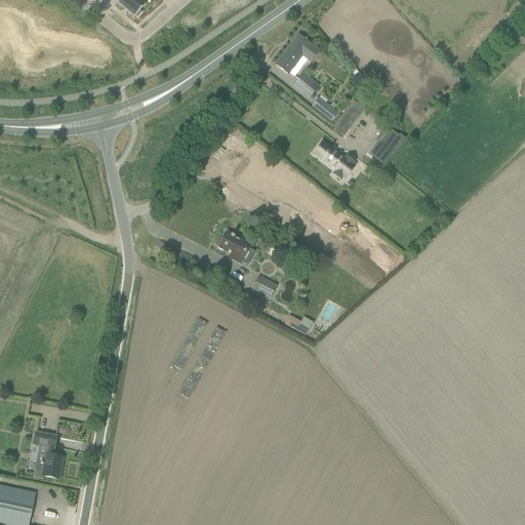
[(119,0),(117,3),(134,17),(135,16),(136,17),(140,12),(139,11),(146,4),(140,0),(119,0)]
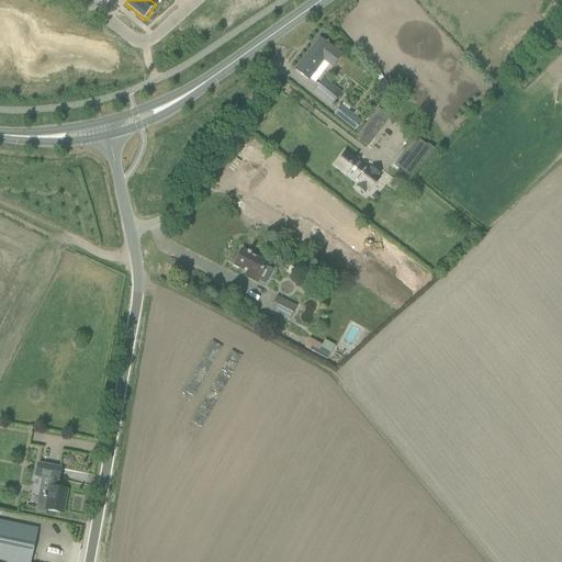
[(332,48),(328,46),(319,38),(294,70),(307,80),(323,60),(332,67),(340,56),(332,49),(332,48)]
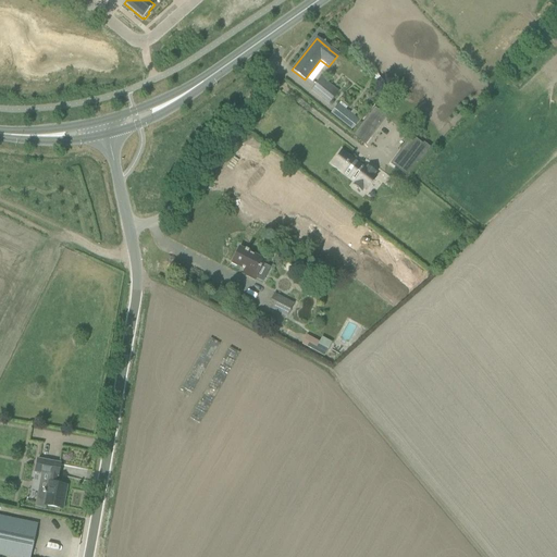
[(331,86),(322,78),(311,90),(322,99),(327,103),(335,94),(330,89),(332,87),(331,86)]
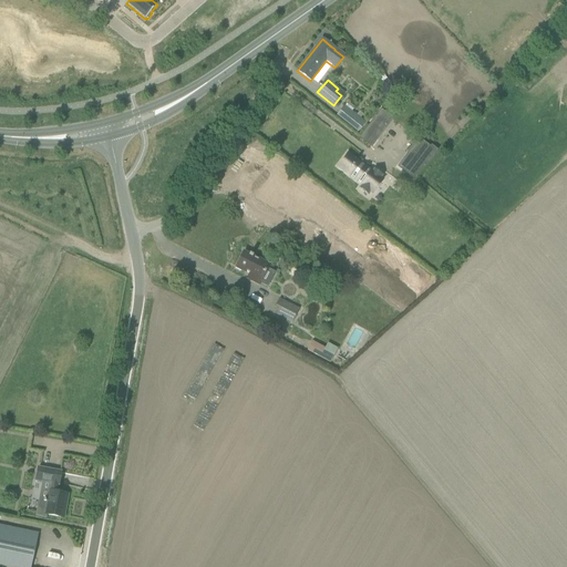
[(371,145),(392,117),(380,109),(359,136),(371,145)]
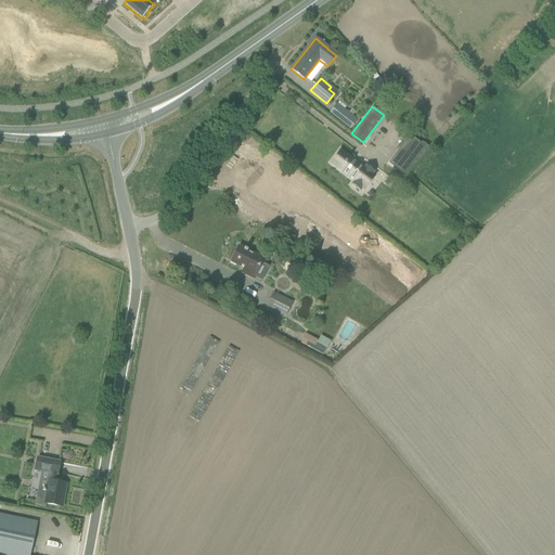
[(340,121),(350,129),(358,120),(347,112),(340,121)]
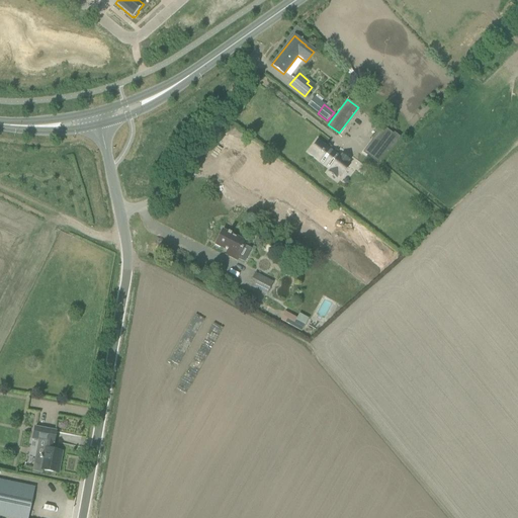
[(398,138),(393,134),(392,135),(381,126),(363,152),(376,162),(386,149),(389,151),(398,138)]
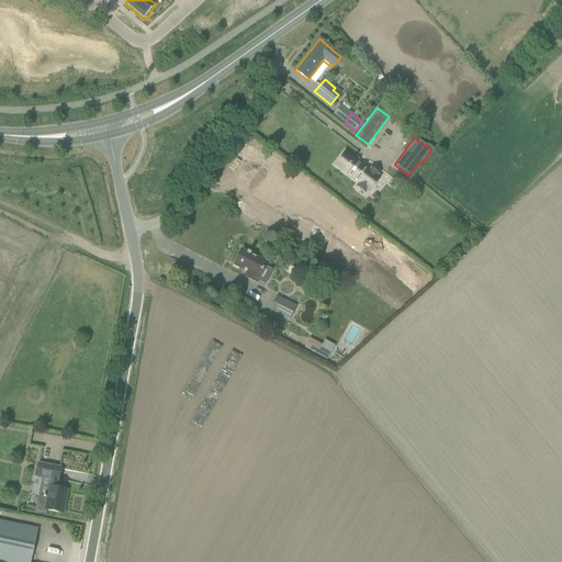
[(380,178),(378,176),(379,175),(370,168),(368,171),(345,154),(336,166),(359,183),(357,187),(364,193),(366,191),(369,194),(380,178)]
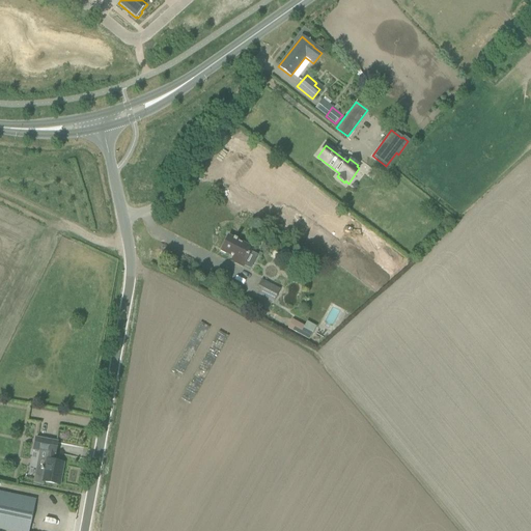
[(228,236),(221,251),(233,257),(231,261),(241,266),(242,267),(249,252),(249,251),(257,255),(261,257),(262,254),(251,248),(238,242),(228,236)]
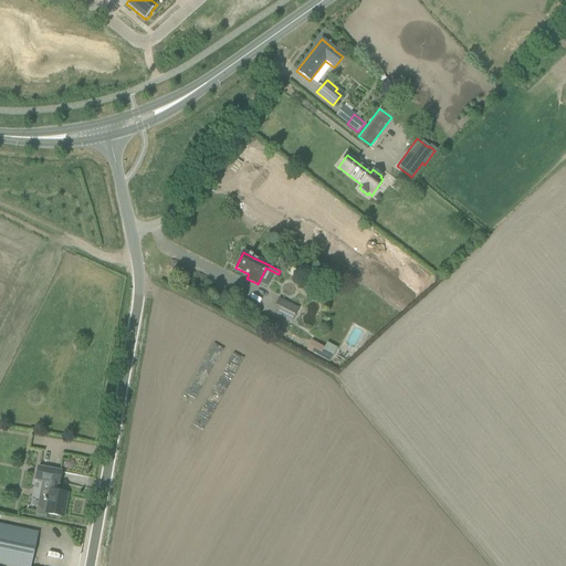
[(299,308),(279,299),(271,311),(291,322),(299,308)]
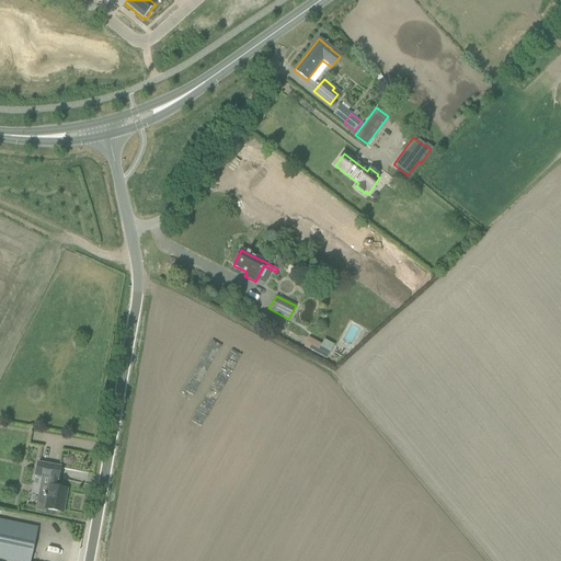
[(324,340),(321,344),(308,338),(304,346),(327,358),(334,345),(324,340)]
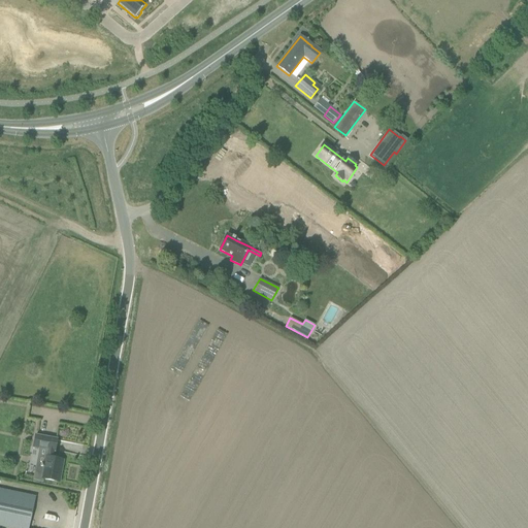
[(33,448),(46,450),(45,457),(43,466),(35,464),(33,480),(42,482),(42,480),(59,483),(63,461),(52,459),(54,451),(55,452),(57,440),(35,436),(33,448)]
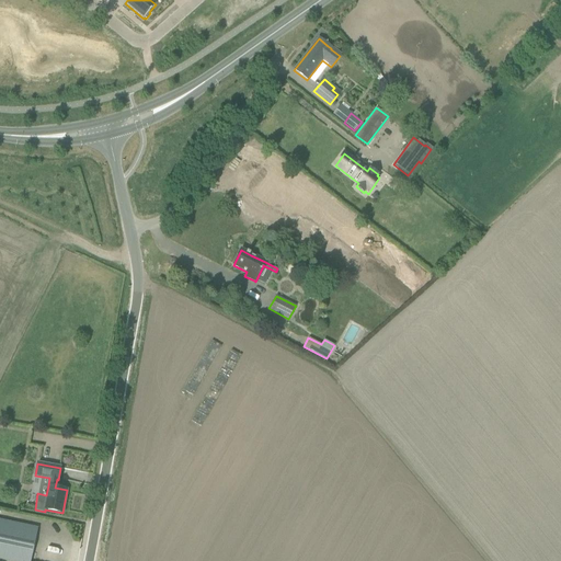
[(0,559),(9,560),(30,560),(37,528),(26,526),(0,519),(0,559)]
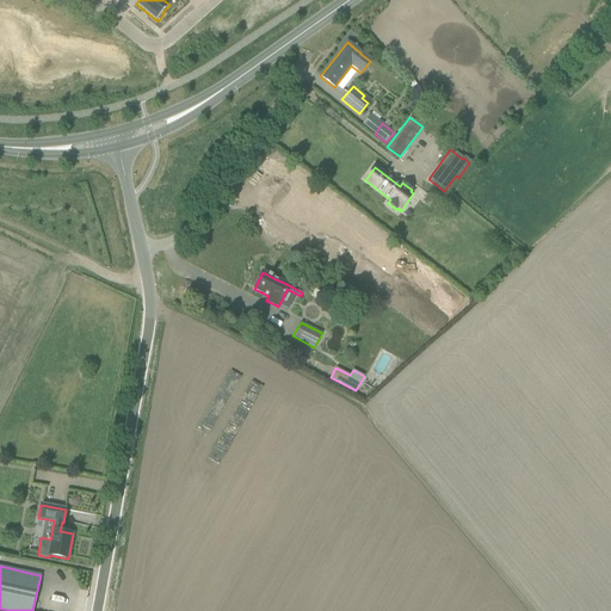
All buildings are outlined.
